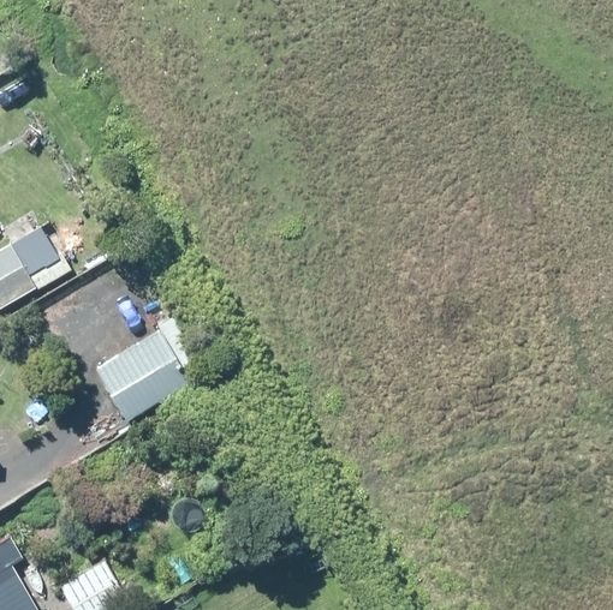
[(0,226),(7,239),(37,221),(17,187),(0,197),(0,226)]
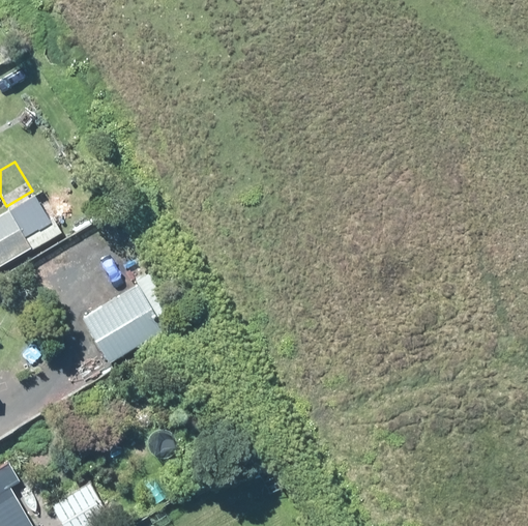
[(58,234),(45,211),(34,195),(10,211),(0,216),(0,266),(27,250),(29,253),(58,234)]
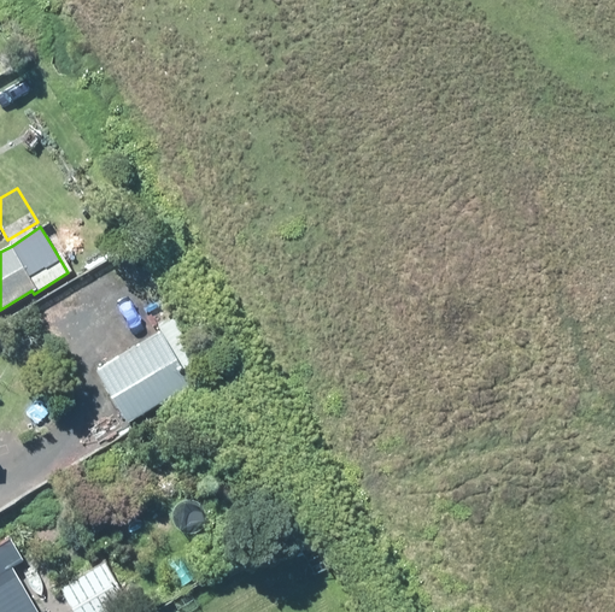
[(128,422),(191,383),(159,335),(98,374),(128,422)]
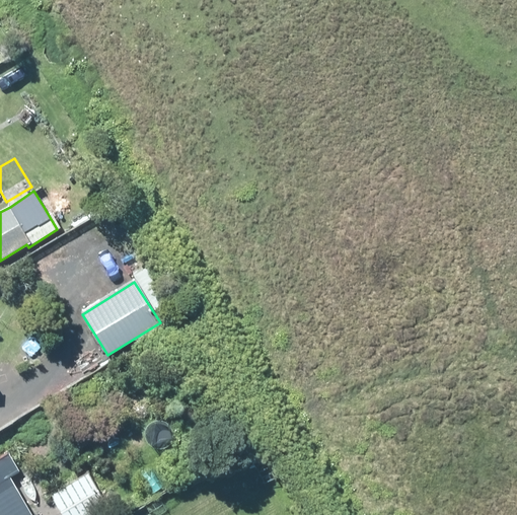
[(23,351),(32,358),(40,348),(30,342),(23,351)]
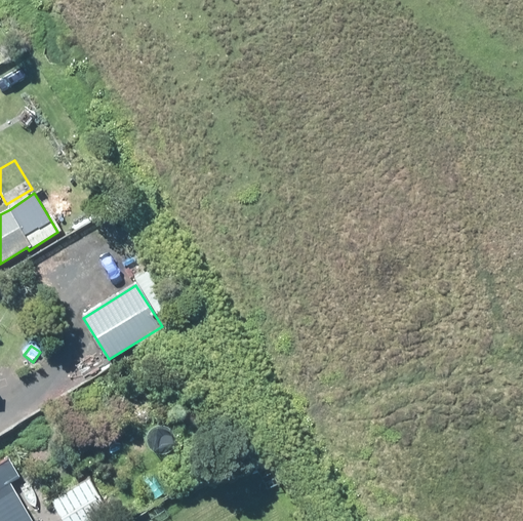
[(17,520),(16,519),(26,514),(8,483),(18,478),(7,459),(0,464),(0,497),(0,498),(0,520),(17,520)]
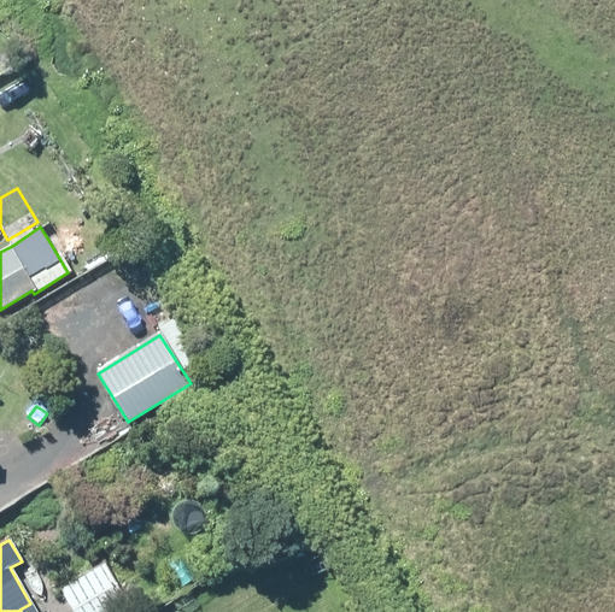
[(105,564),(60,590),(74,611),(116,611),(129,604),(105,564)]
